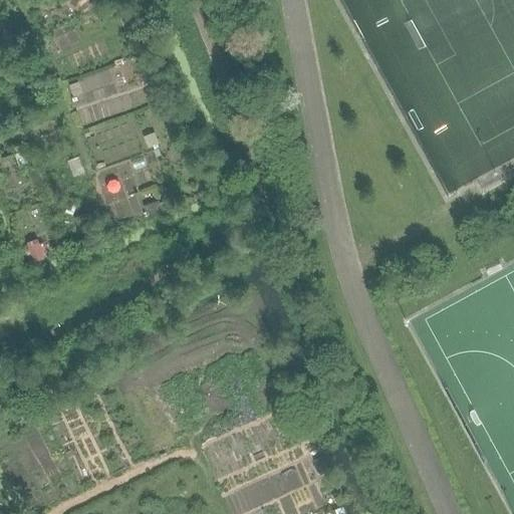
[(7,70),(11,79),(20,75),(16,66),(7,70)]
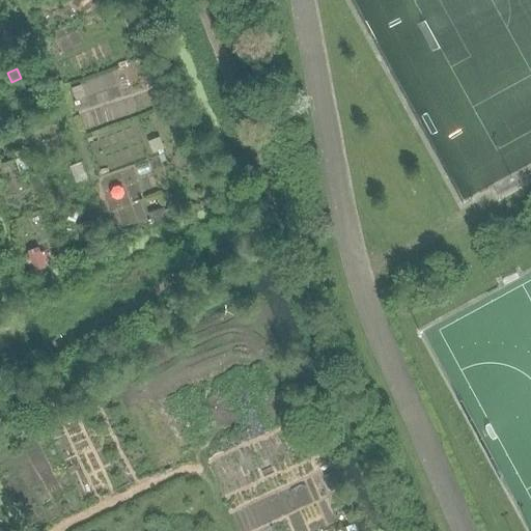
[(158,85),(165,83),(160,72),(154,75),(158,85)]
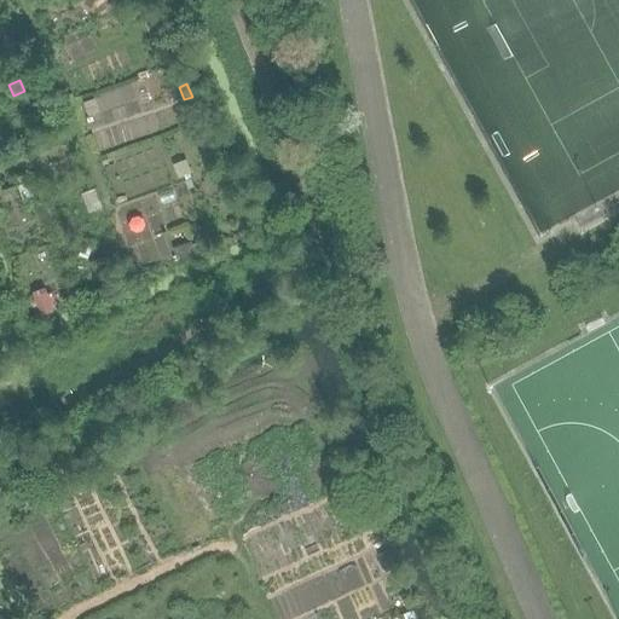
[(84,104),(88,117),(99,113),(94,99),(84,104)]
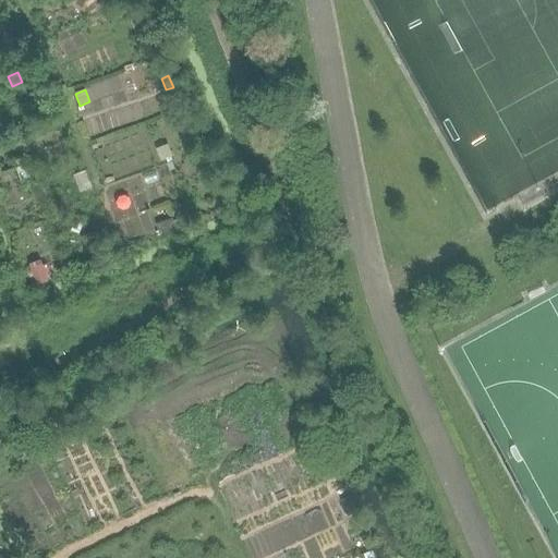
[(74,176),(81,193),(92,189),(86,171),(74,176)]
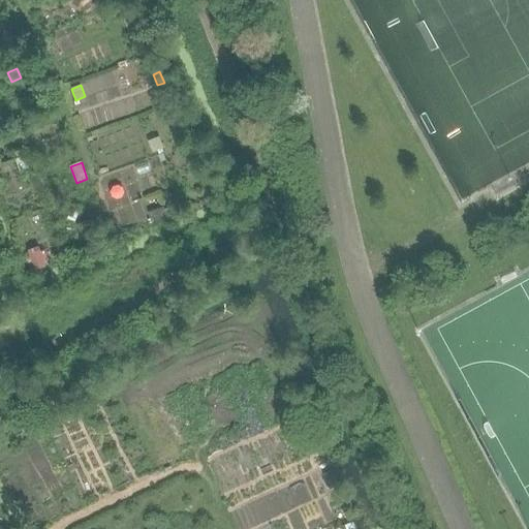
[(149,213),(153,225),(167,220),(162,208),(149,213)]
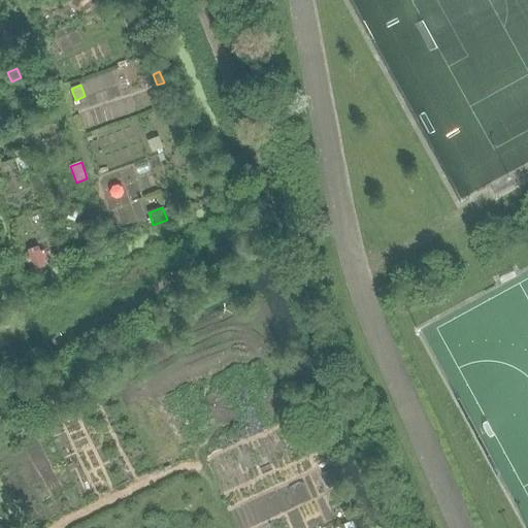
[(29,260),(35,272),(48,266),(42,254),(29,260)]
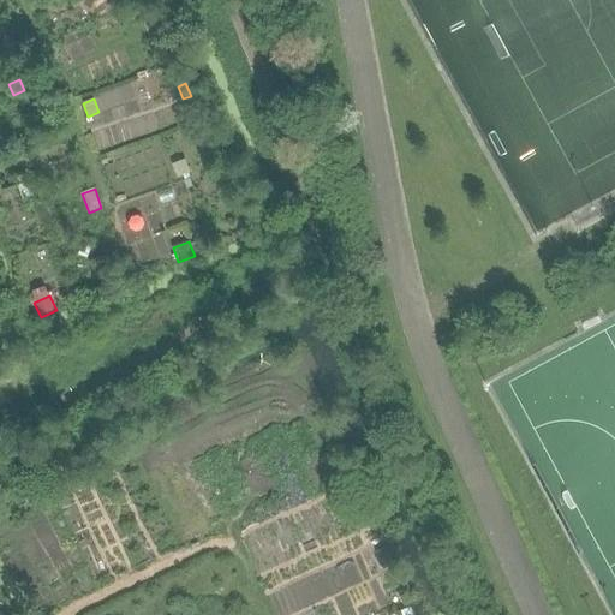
[(60,479),(52,469),(43,476),(52,487),(60,479)]
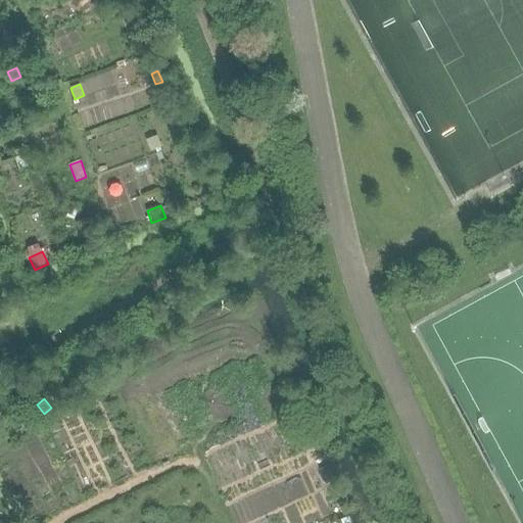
[(330,465),(319,469),(325,483),(336,479),(330,465)]
